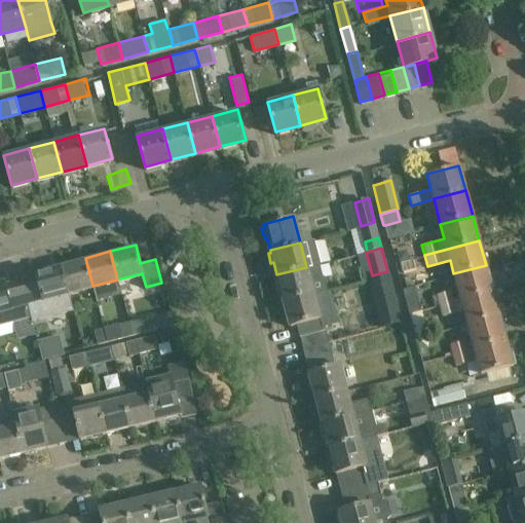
[(68,293),(92,286),(85,258),(61,264),(68,293)]
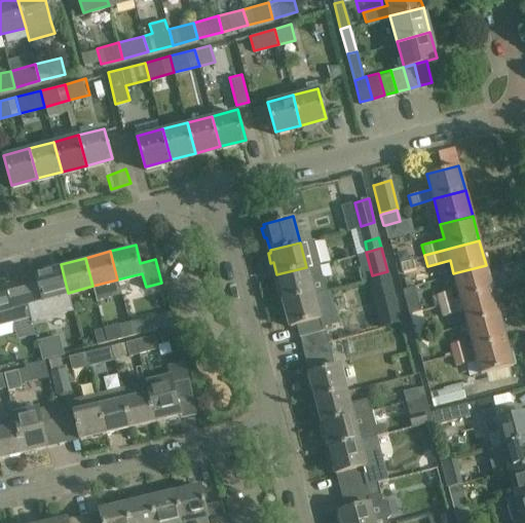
[(43,298),(33,301),(27,302),(30,311),(45,307),(43,299),(68,293),(61,264),(36,271),(36,272),(43,298)]
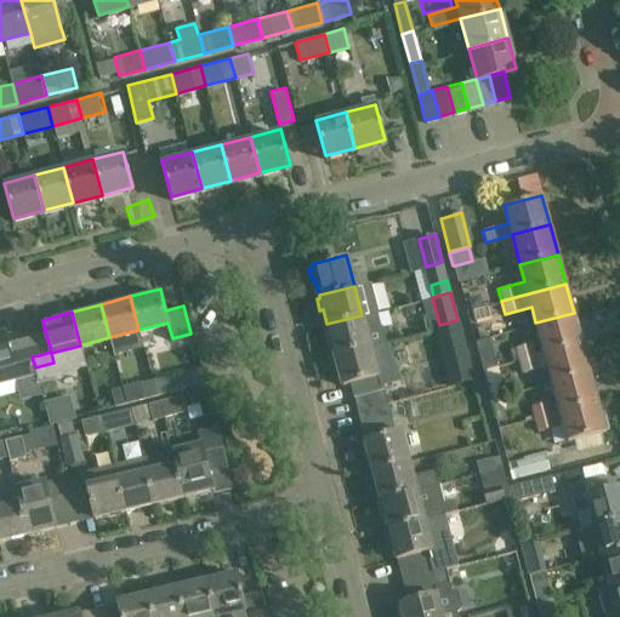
[(330,338),(335,353),(369,344),(386,340),(382,326),(381,327),(376,313),(362,316),(362,315),(326,324),(328,327),(324,329),(326,338),(330,338)]
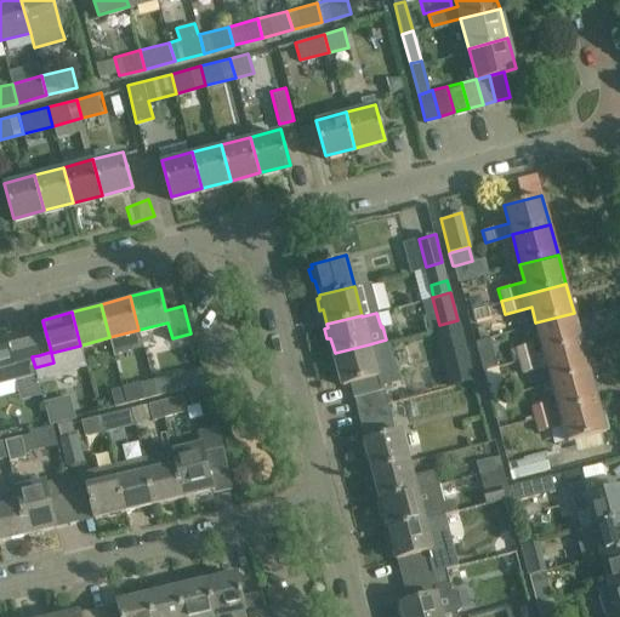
[(535,323),(540,341),(515,348),(517,359),(581,342),(574,313),(535,323)]
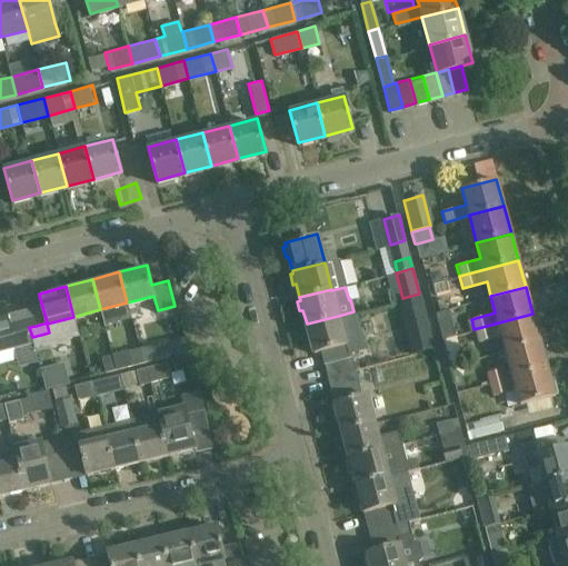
[(425,316),(419,294),(402,298),(397,300),(402,321),(414,318),(425,316)]
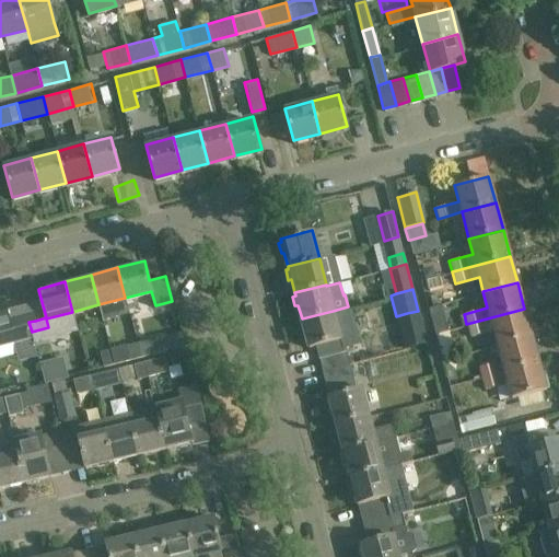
[(46,317),(38,290),(27,293),(35,321),(46,317)]
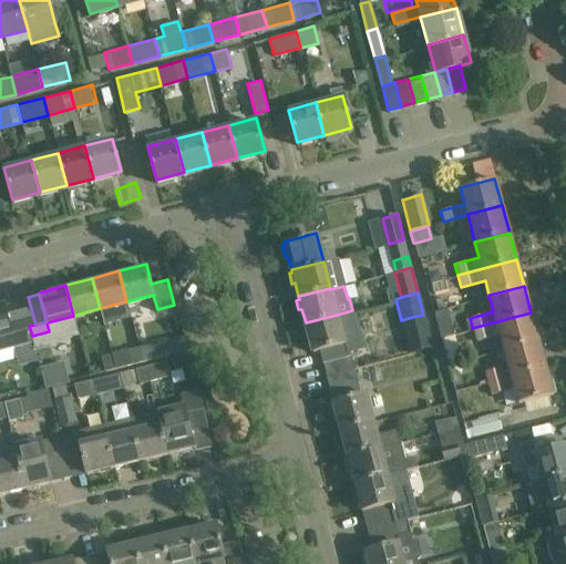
[(29,326),(35,325),(28,297),(16,299),(23,327),(29,326)]
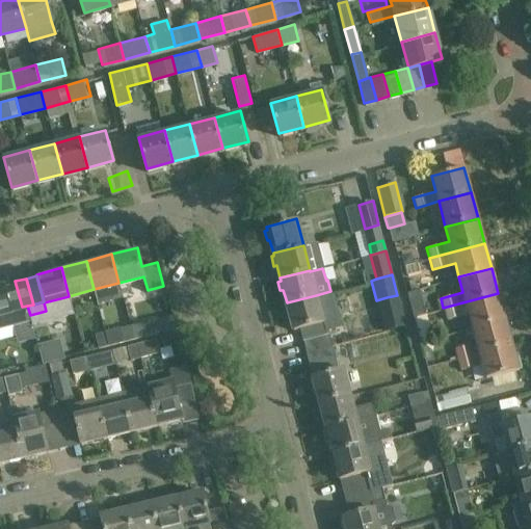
[(11,310),(22,307),(15,281),(4,284),(11,310)]
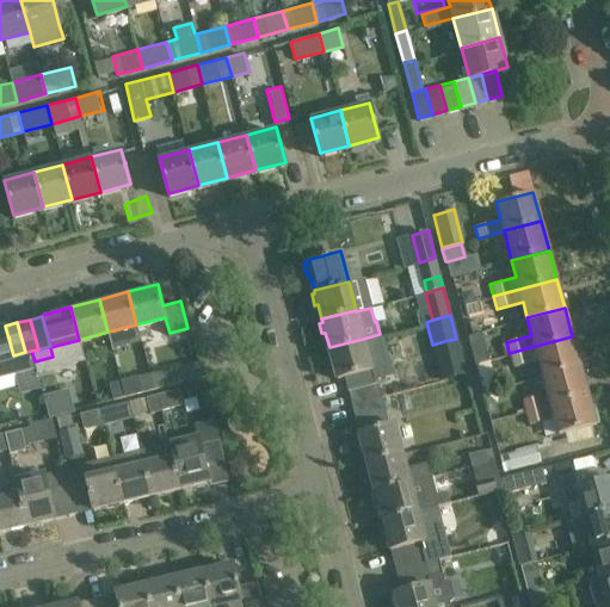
[(31,351),(25,352),(13,355),(5,326),(5,324),(0,326),(0,360),(13,358),(16,366),(35,361),(31,351)]
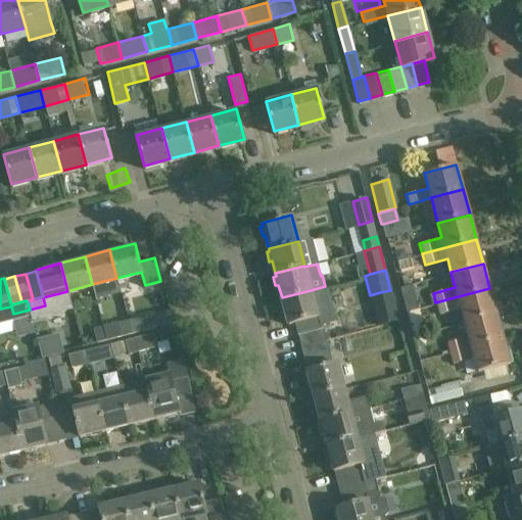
[(136,278),(124,279),(125,295),(138,294),(136,278)]
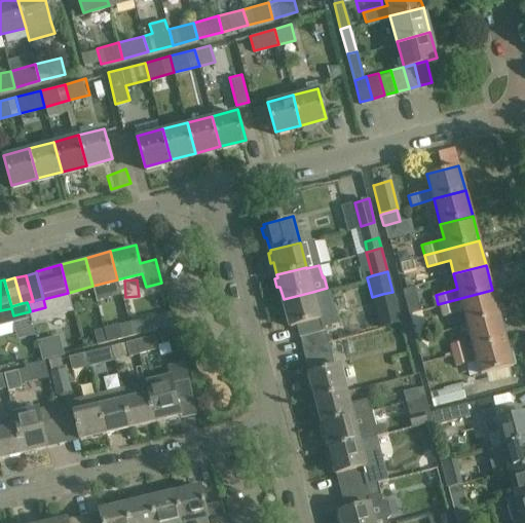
[(463,309),(466,323),(499,314),(492,290),(438,304),(441,315),(463,309)]
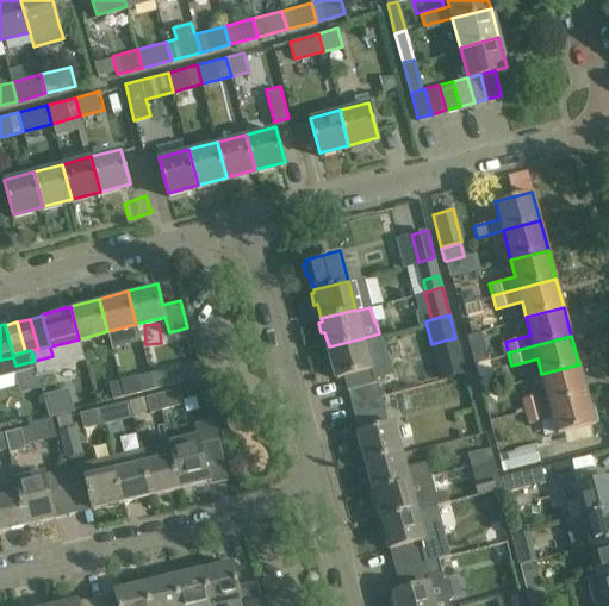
[(362,338),(329,347),(329,350),(325,350),(329,361),(331,361),(336,375),(343,374),(347,387),(377,380),(373,366),(371,367),(362,338)]
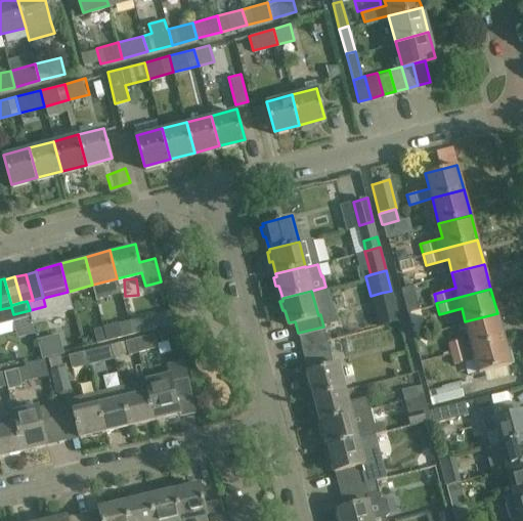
[(398,319),(393,299),(383,302),(373,305),(378,324),(398,319)]
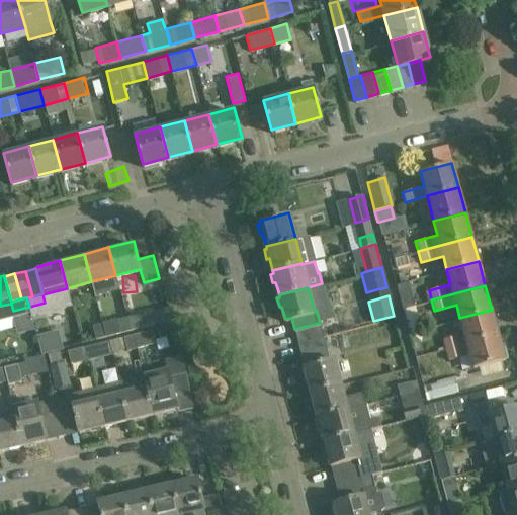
[(442,339),(444,348),(498,334),(492,310),(459,318),(463,333),(442,339)]
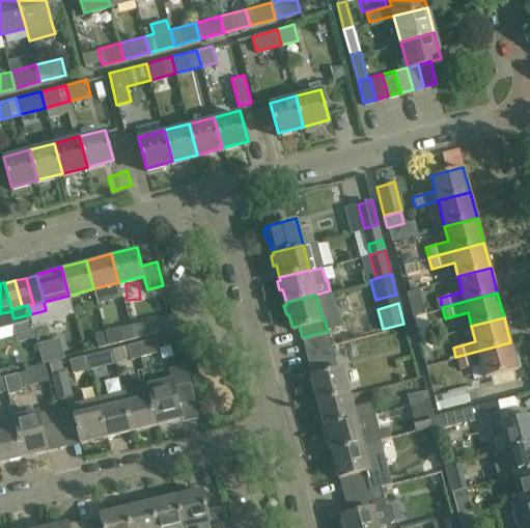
[(130,324),(134,337),(154,332),(150,318),(130,324)]
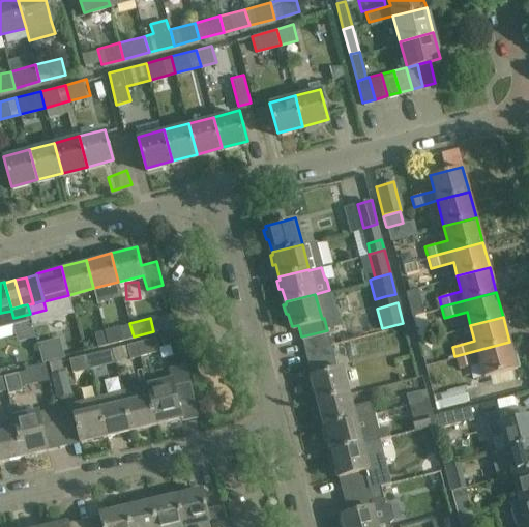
[(123,339),(134,337),(129,323),(120,325),(123,339)]
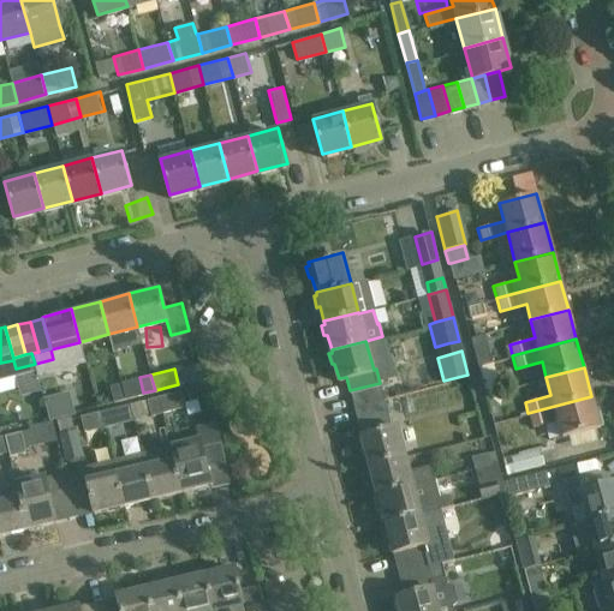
[(113,400),(126,397),(121,382),(109,384),(113,400)]
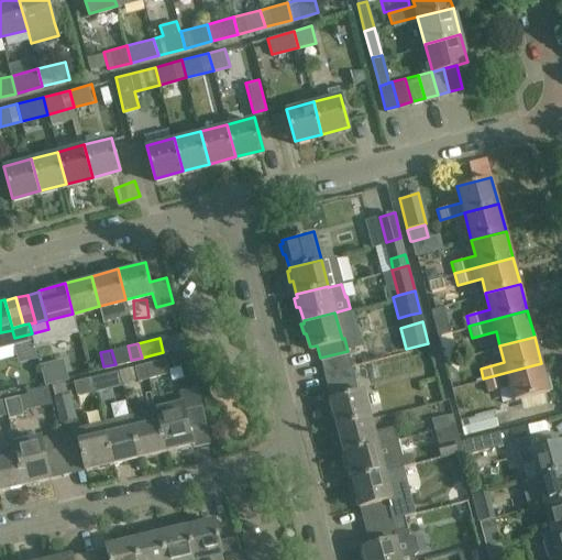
[(320,358),(323,371),(351,364),(348,351),(320,358)]
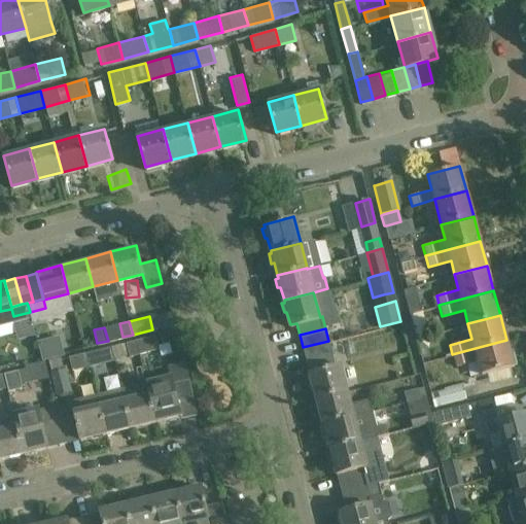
[(153,334),(135,339),(138,352),(158,347),(153,334)]
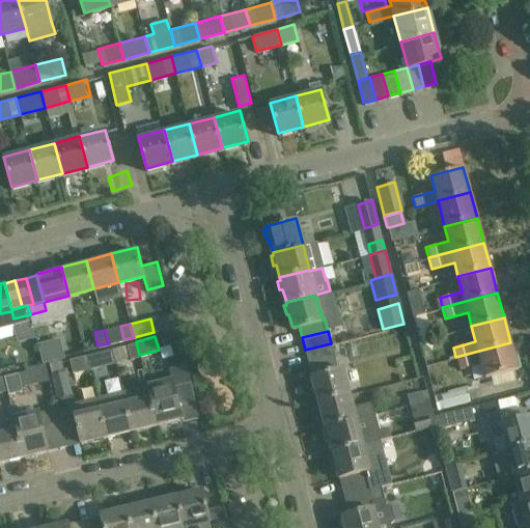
[(59,337),(38,343),(44,361),(63,356),(59,337)]
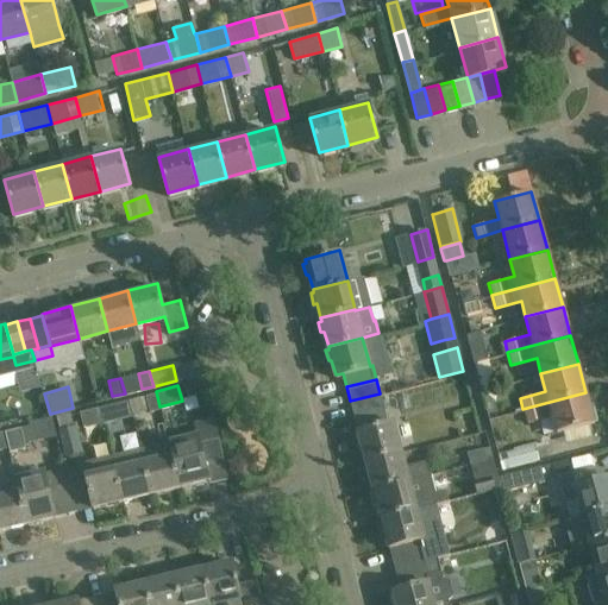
[(160,407),(156,391),(144,395),(148,409),(160,407)]
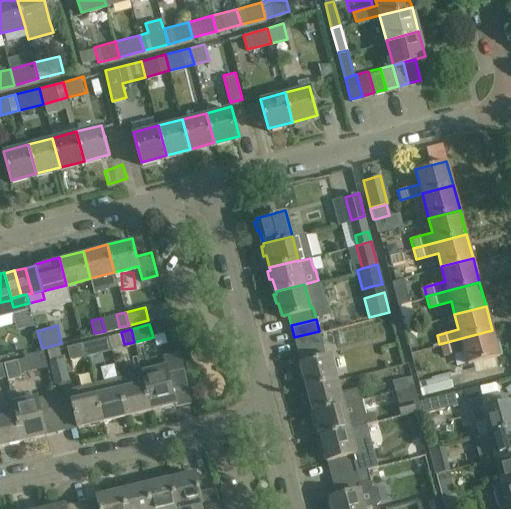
[(443,356),(464,350),(468,363),(499,354),(492,330),(439,344),(443,356)]
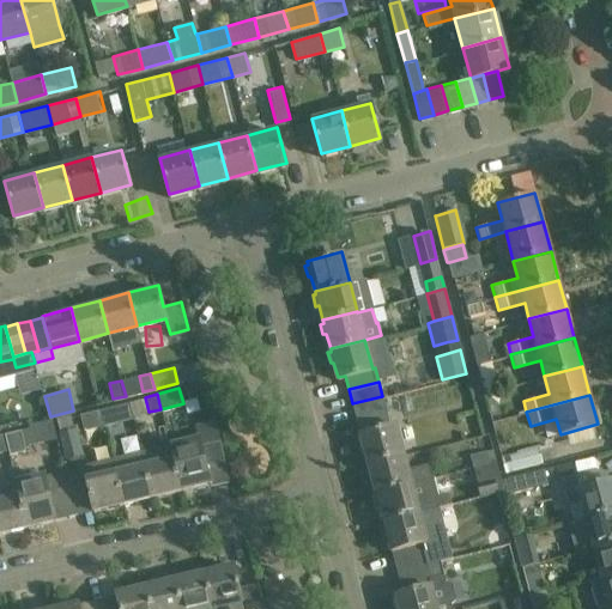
[(352,403),(357,419),(387,410),(382,396),(352,403)]
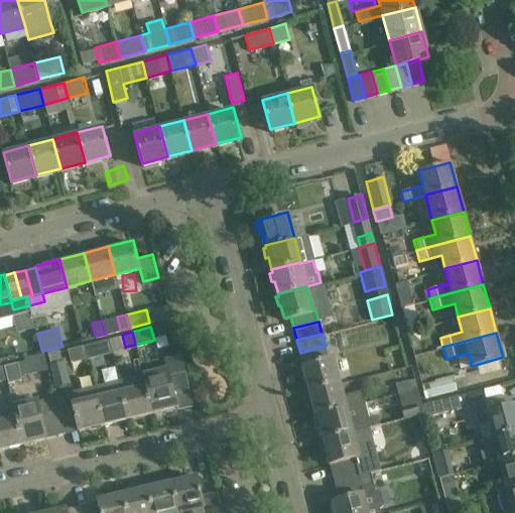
[(410,340),(410,356),(434,356),(434,340),(410,340)]
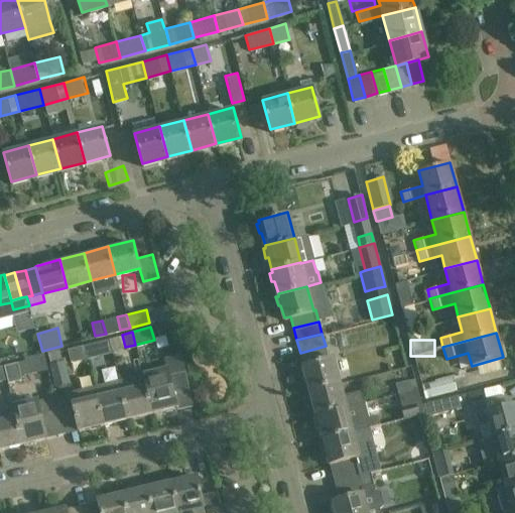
[(87,357),(97,355),(93,342),(84,344),(87,357)]
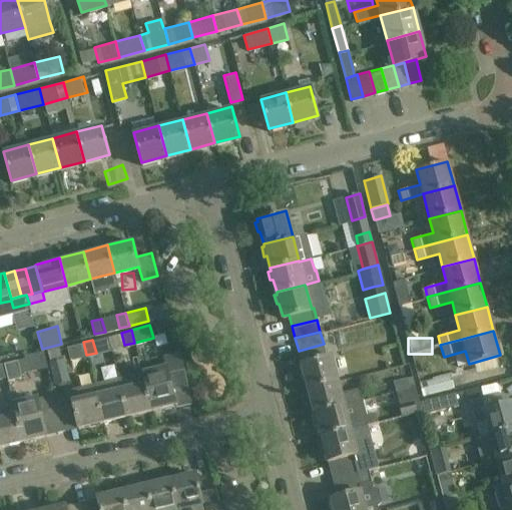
[(324,344),(299,351),(303,366),(300,367),(303,376),(305,375),(308,387),(337,379),(330,354),(327,355),(324,344)]
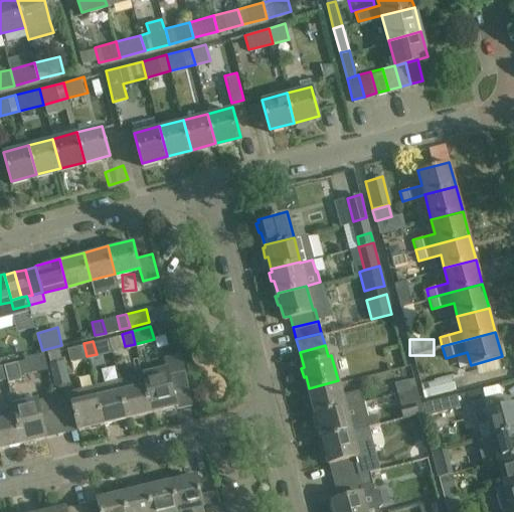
[(167,366),(142,372),(151,410),(176,404),(172,389),(188,385),(180,354),(165,358),(167,366)]
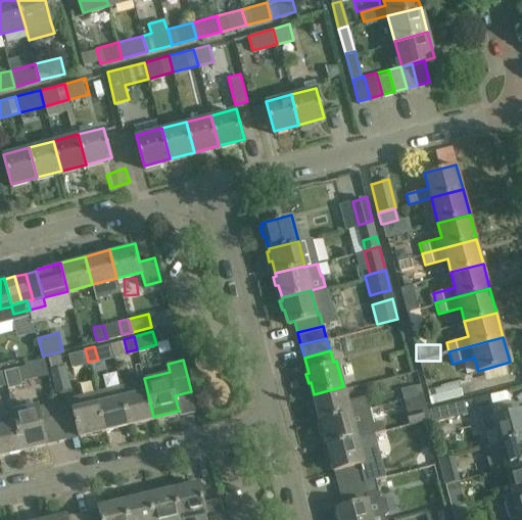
[(20,383),(17,367),(16,366),(4,369),(4,370),(8,386),(20,383)]
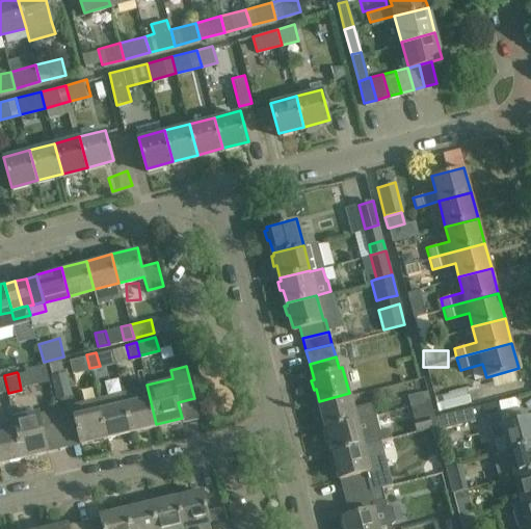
[(73,395),(68,372),(53,376),(58,398),(73,395)]
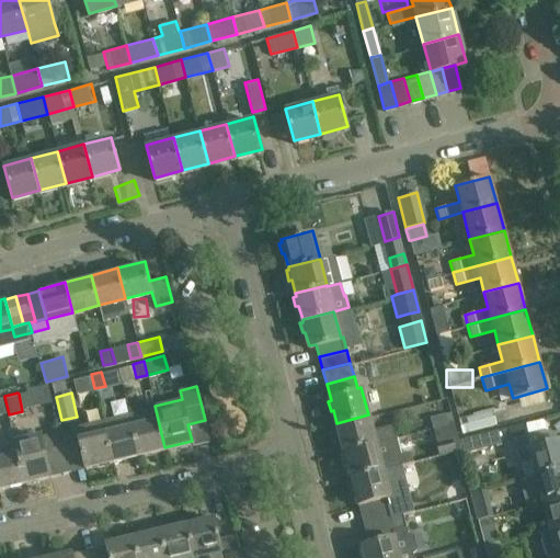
[(138,454),(164,447),(155,406),(128,412),(138,454)]
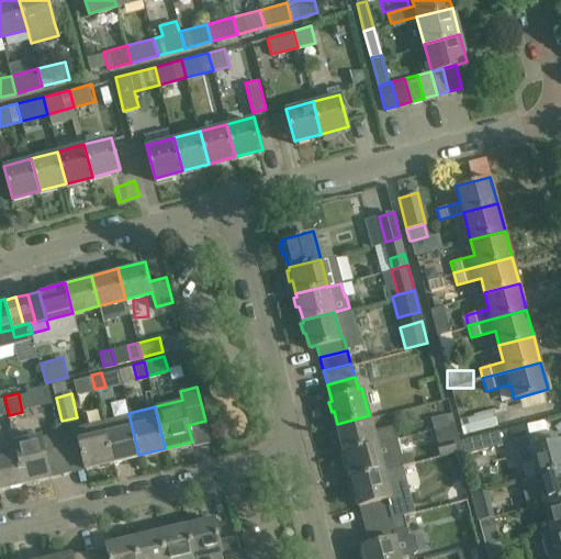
[(459,418),(462,432),(495,422),(492,410),(459,418)]
